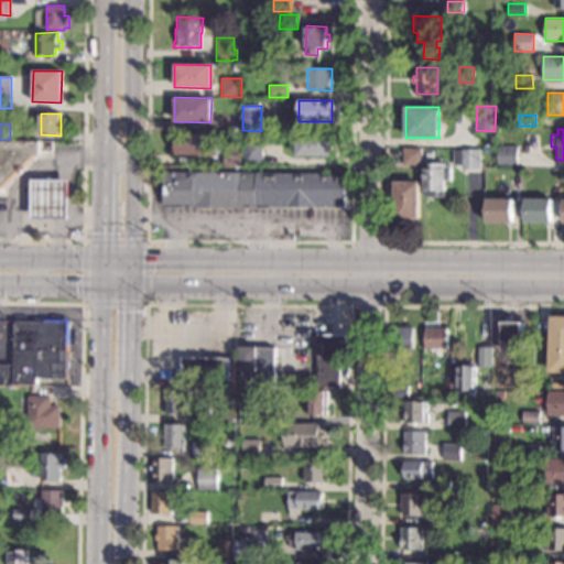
[(217,136),(224,136),(223,152),(218,152),(218,155),(174,154),(175,132),(217,133),(217,136)]
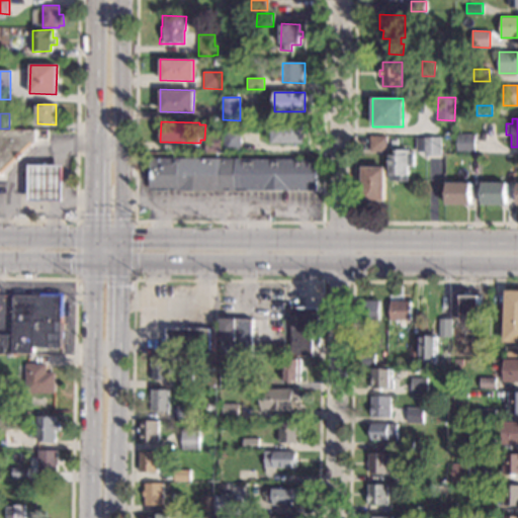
[(305,144),(273,144),(273,122),(305,122),(305,144)]
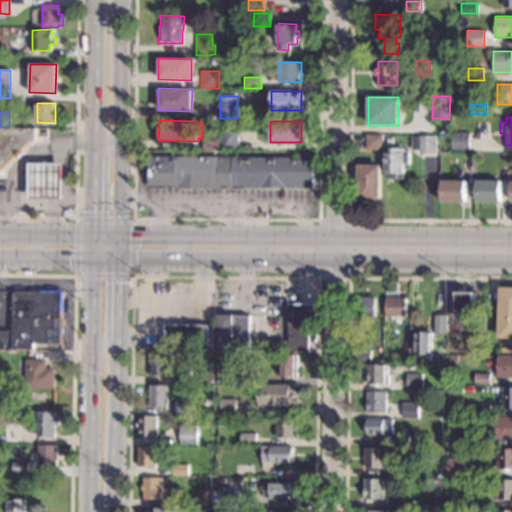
[(36,141),(2,174),(0,174),(0,128),(36,129),(36,141)]
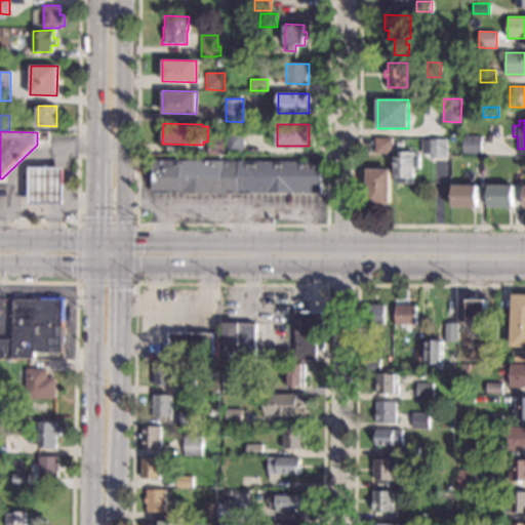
[(244,153),(227,153),(227,133),(244,133),(244,153)]
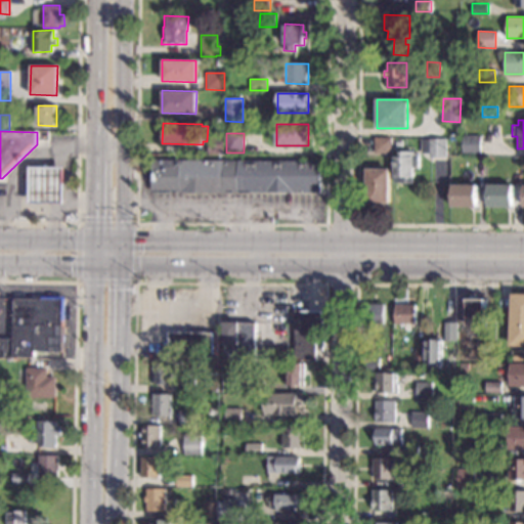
[(224,136),(224,154),(208,154),(209,136),(224,136)]
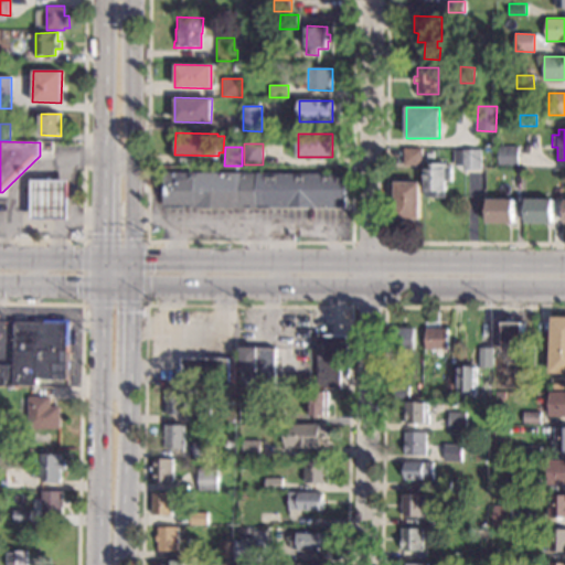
[(519,147),(518,166),(499,166),(499,147),(519,147)]
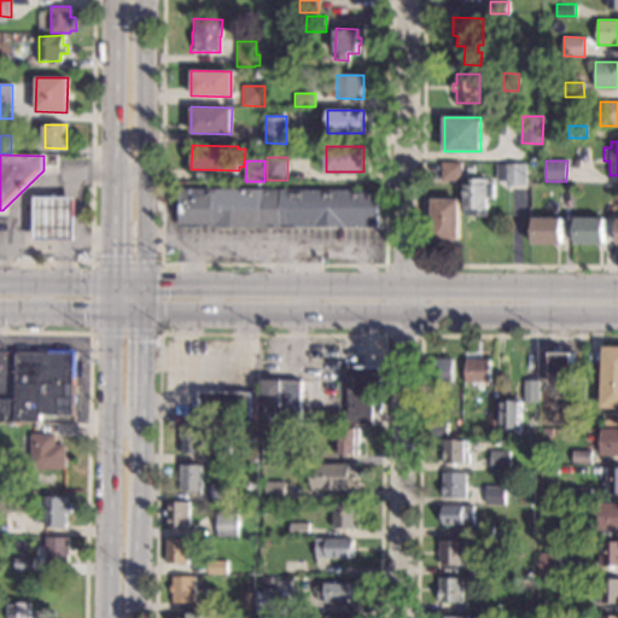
[(461,180),(442,180),(442,162),(461,162),(461,180)]
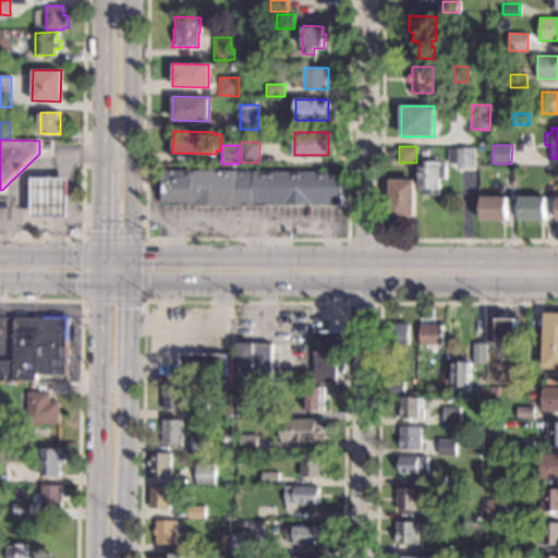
[(476,167),(457,167),(457,148),(476,148),(476,167)]
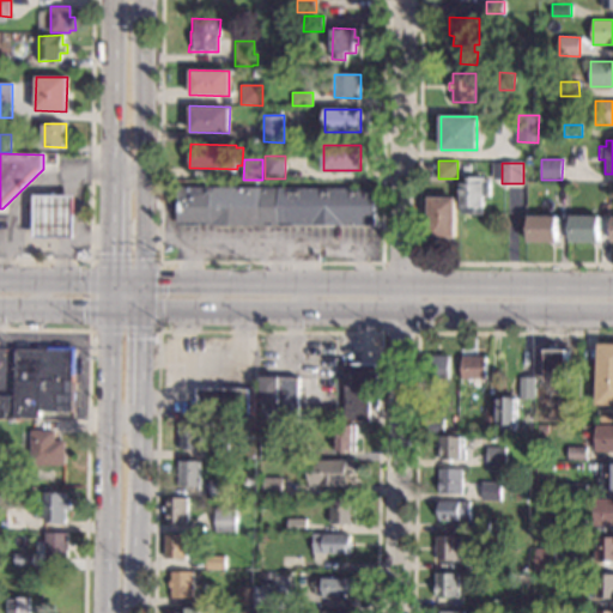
[(490,195),(484,195),(484,213),(461,213),(461,183),(468,183),(468,178),(490,178),(490,195)]
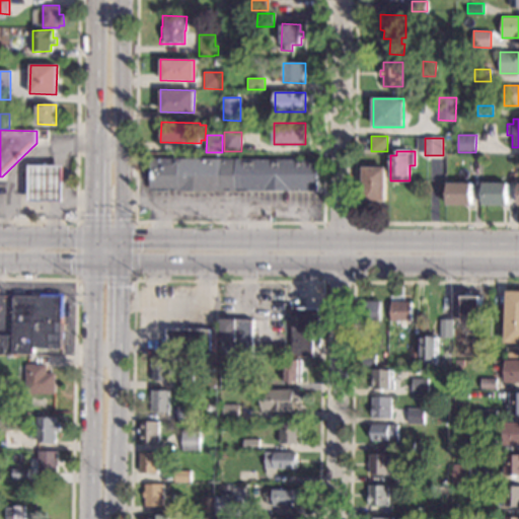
[(317,192),(149,191),(149,157),(317,159),(317,192)]
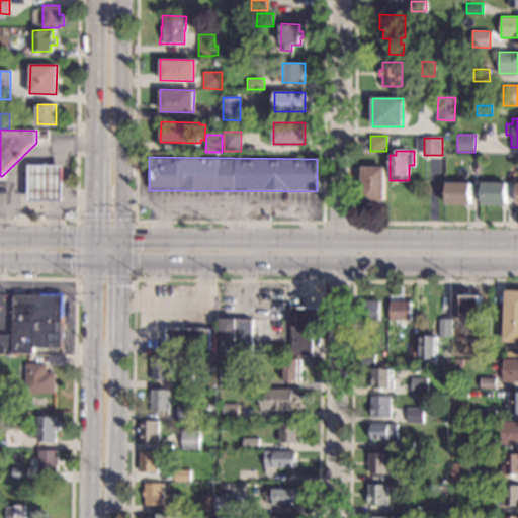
[(61,200),(29,200),(29,165),(61,165),(61,200)]
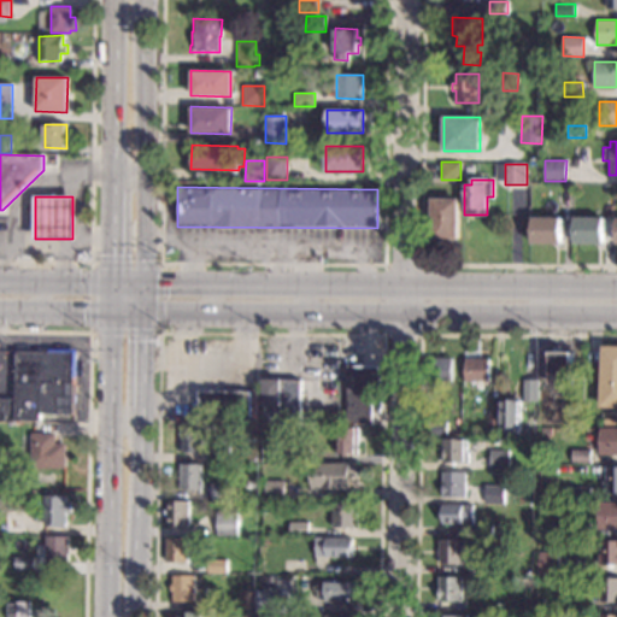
[(460,199),(459,240),(442,239),(442,241),(430,241),(432,198),(460,199)]
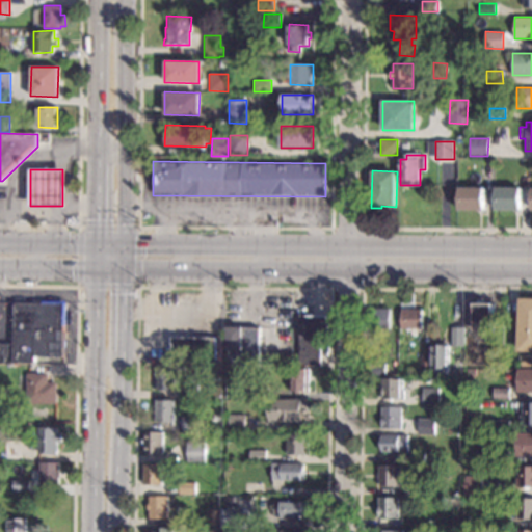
[(483,210),(458,210),(459,187),(482,188),(483,188),(483,210)]
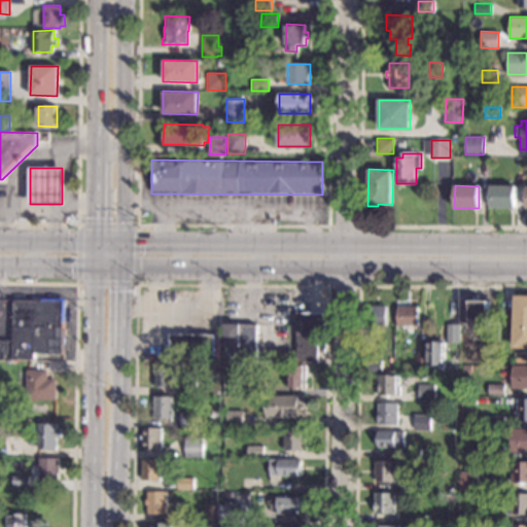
[(515,208),(490,208),(491,185),(515,185),(515,208)]
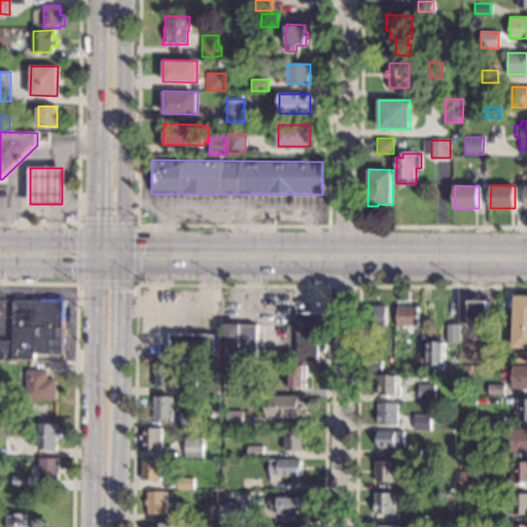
[(526,295),(526,348),(513,347),(516,295),(526,295)]
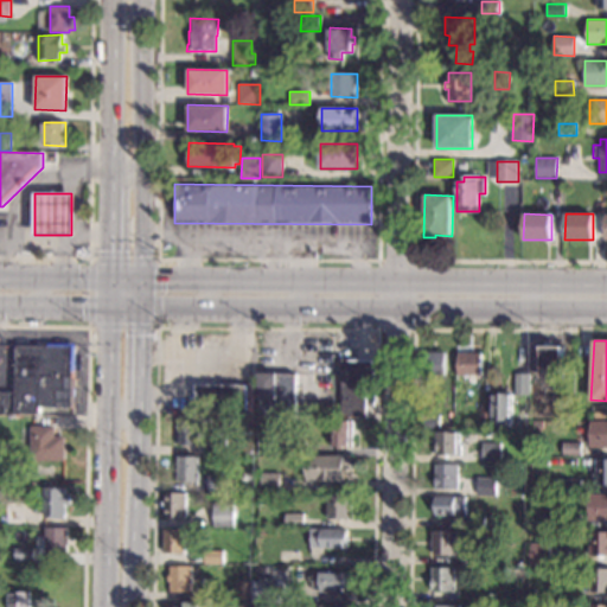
[(72,407),(39,407),(39,414),(0,413),(0,393),(16,393),(17,345),(74,346),(72,407)]
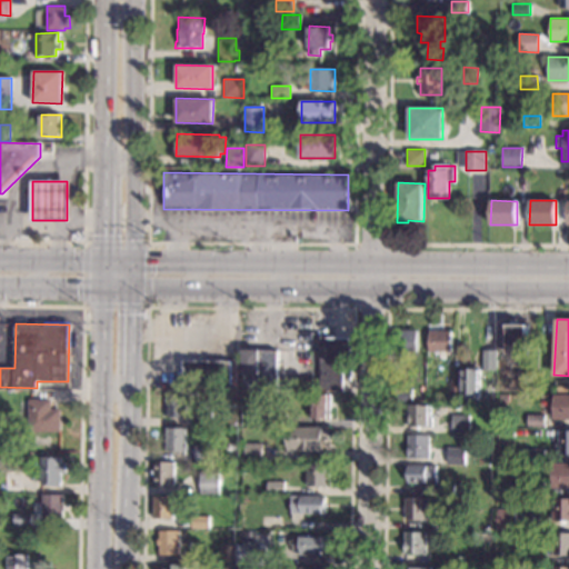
[(527,353),(508,353),(509,326),(528,326),(527,353)]
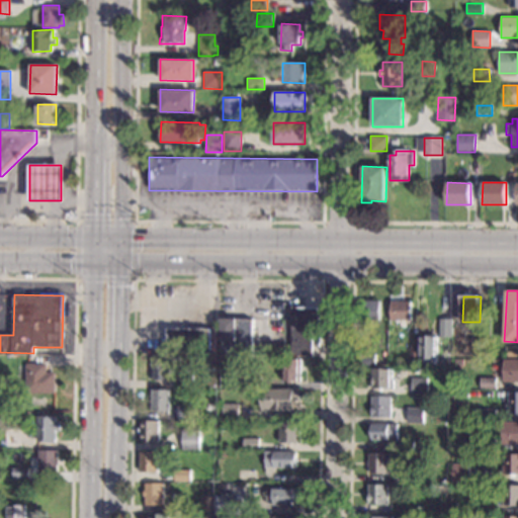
[(379,320),(359,320),(359,300),(379,300),(379,320)]
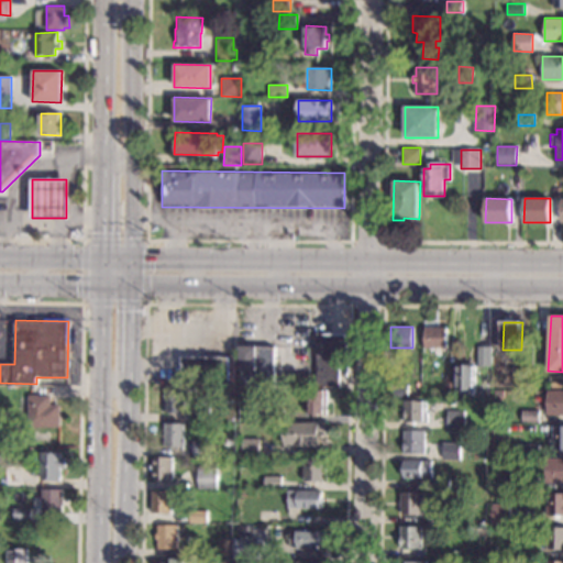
[(446,348),(424,348),(426,327),(446,327),(446,348)]
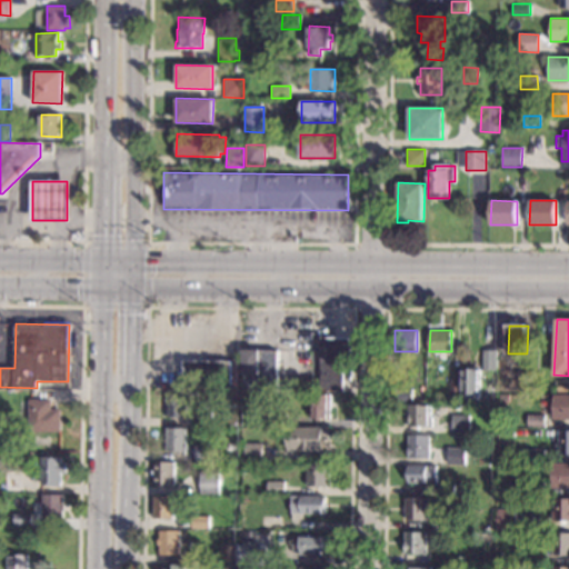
[(351,338),(350,380),(345,380),(345,391),(320,390),(322,338),(351,338)]
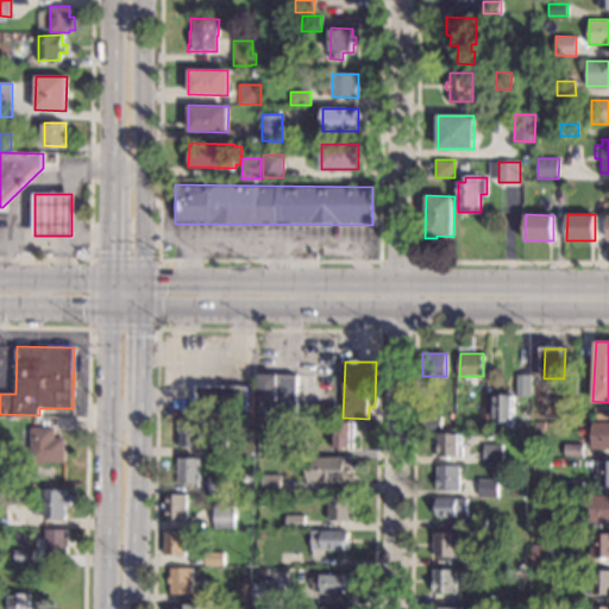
[(532,396),(516,396),(516,375),(532,375),(532,396)]
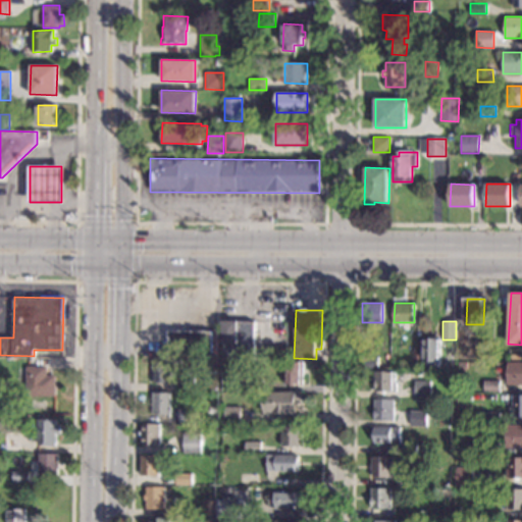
[(254,358),(223,358),(223,322),(254,322),(254,358)]
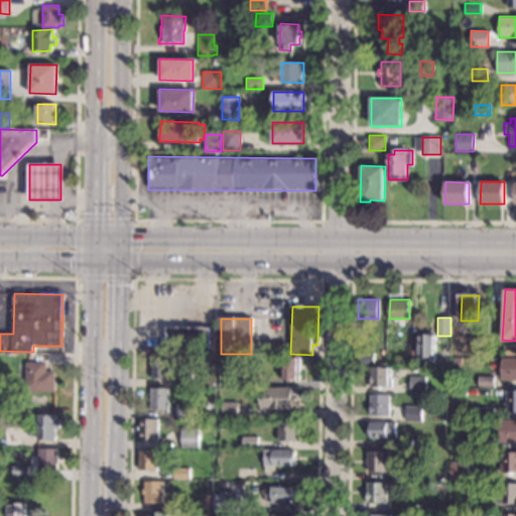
[(210,349),(166,349),(167,328),(210,328),(210,349)]
